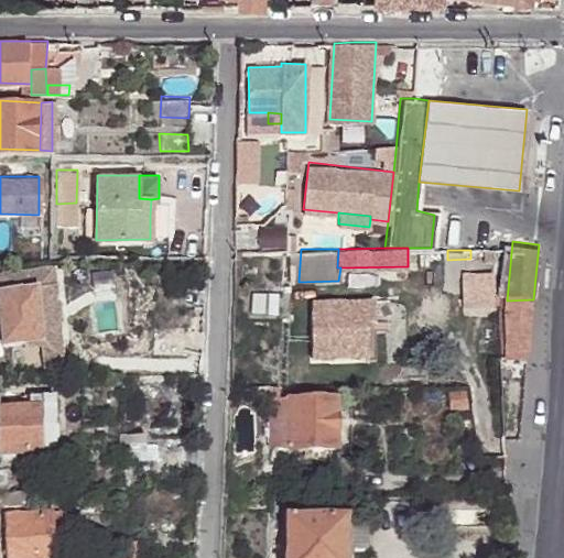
[(0,283),(7,283),(7,288),(38,285),(54,284),(53,267),(0,271),(0,283)]
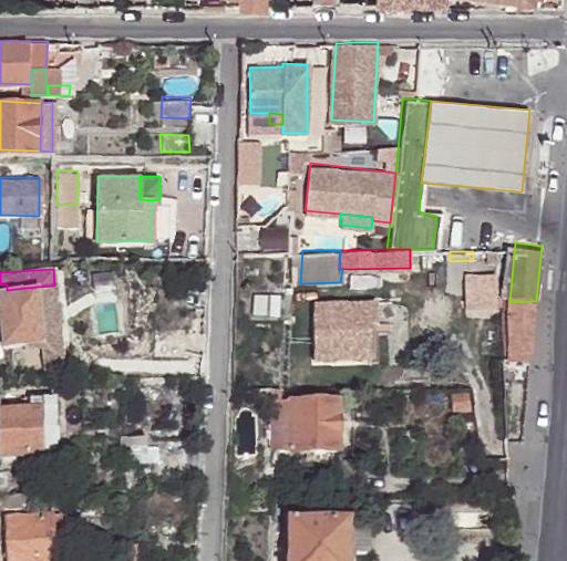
[(38,287),(41,339),(41,355),(61,354),(54,286),(38,287)]
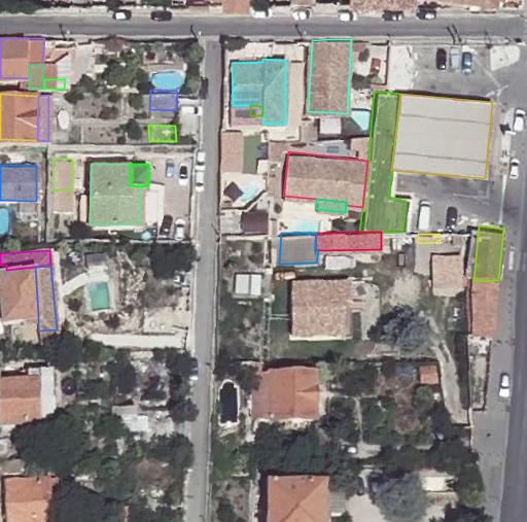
[(0,309),(0,318),(38,315),(35,267),(6,270),(0,270),(0,309)]
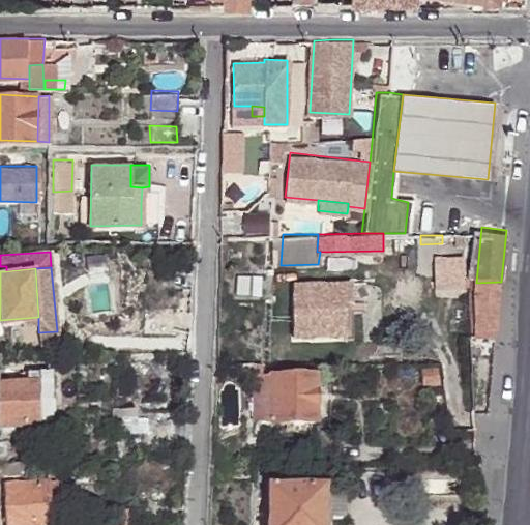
[(294,334),(345,332),(344,301),(353,301),(354,281),(295,282),(294,334)]
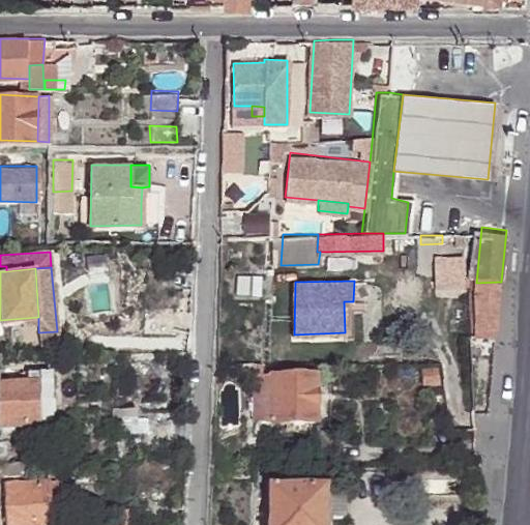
[(478,336),(497,336),(501,282),(476,283),(478,336)]
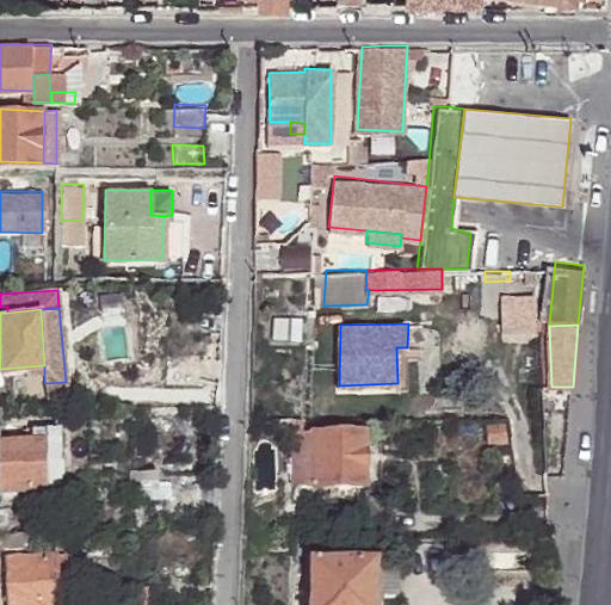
[(526,345),(539,346),(541,338),(541,333),(528,334),(526,345)]
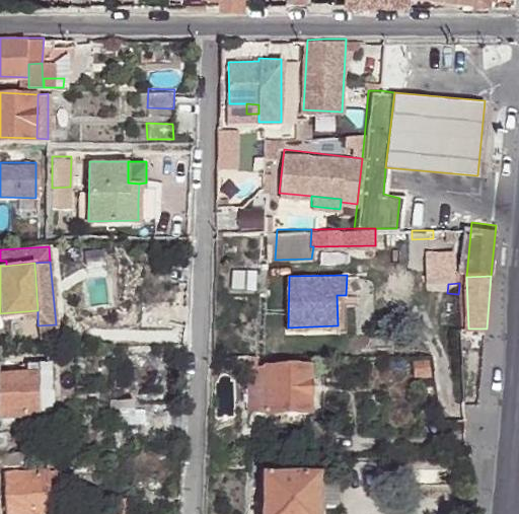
[(249,408),(268,409),(268,364),(252,363),(249,408)]
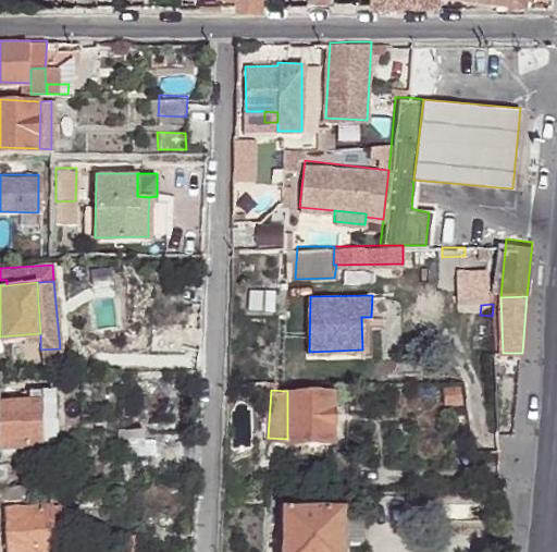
[(287,391),(287,439),(332,440),(334,390),(287,391)]
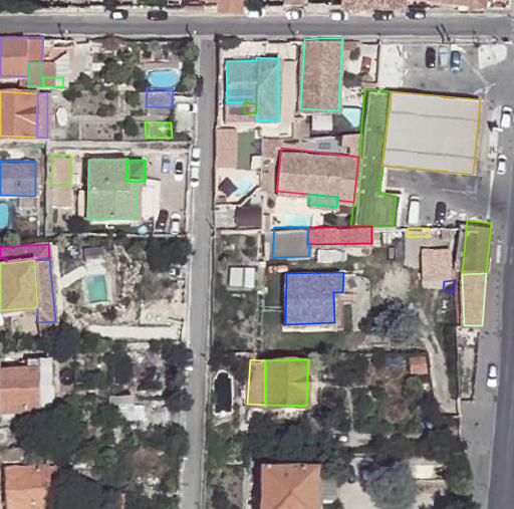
[(308,359),(306,406),(319,406),(319,360),(308,359)]
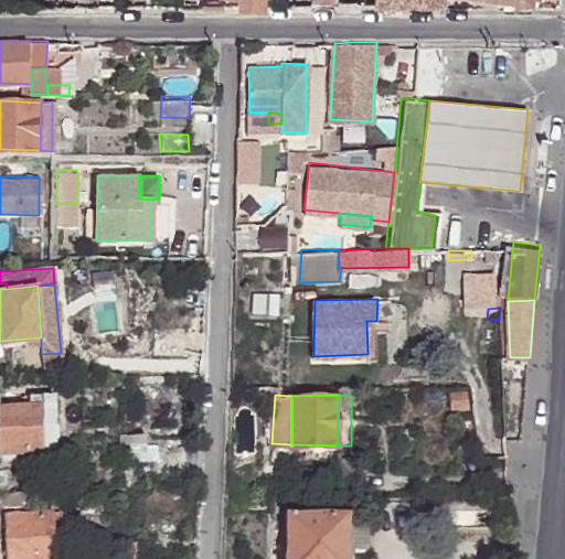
[(36,397),(36,405),(38,450),(45,450),(48,398),(36,397)]
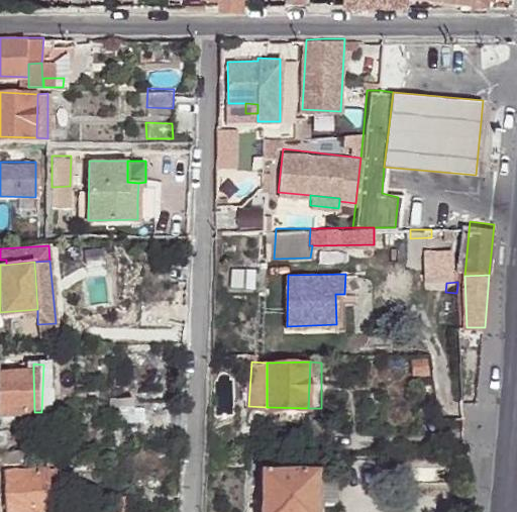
[(0,370),(0,411),(9,412),(26,411),(34,412),(33,371),(0,370)]
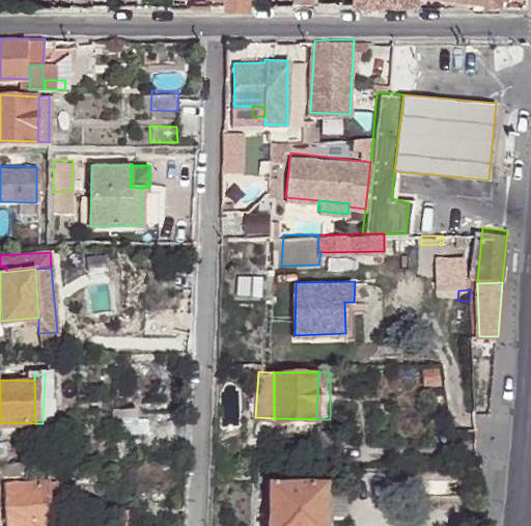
[(142,430),(141,408),(110,409),(111,432),(142,430)]
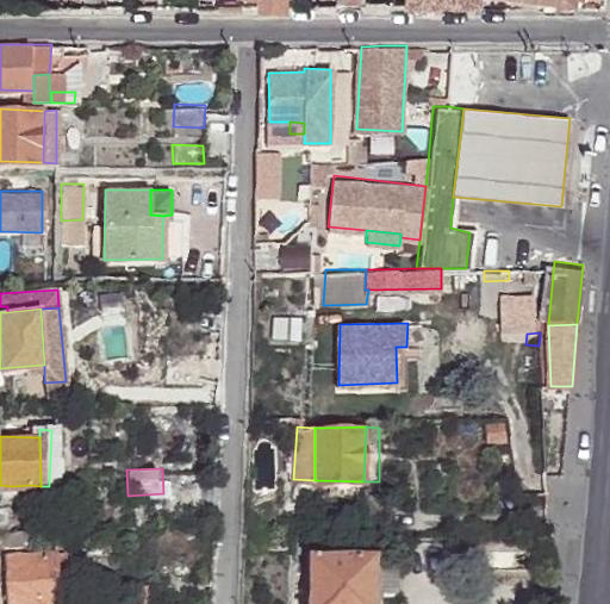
[(31,485),(11,486),(10,500),(30,502),(31,485)]
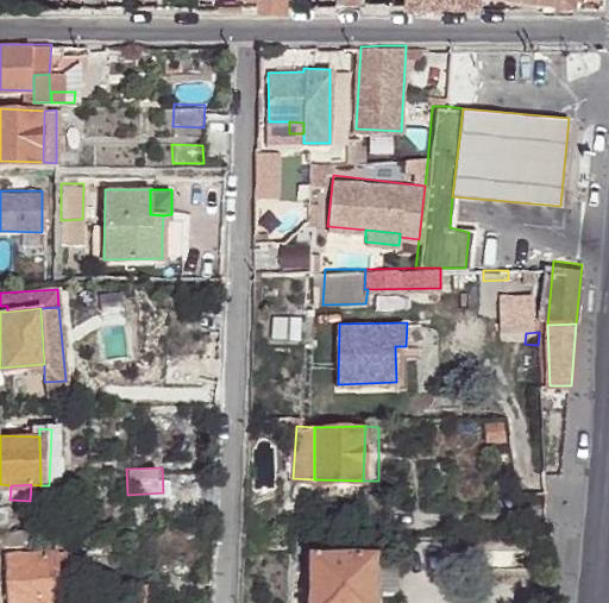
[(0,534),(26,534),(27,523),(0,523),(0,534)]
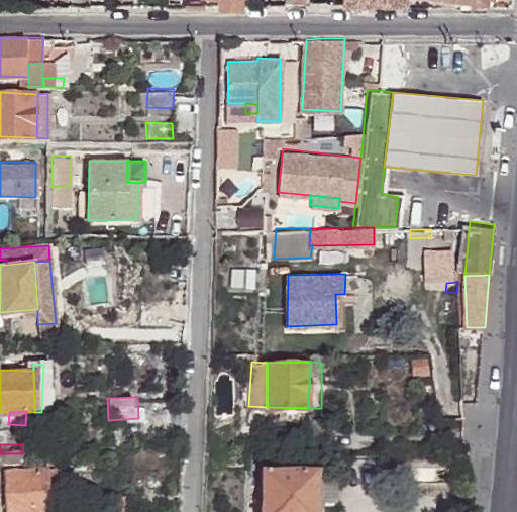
[(1,511),(44,511),(46,511),(45,467),(0,469),(1,511)]
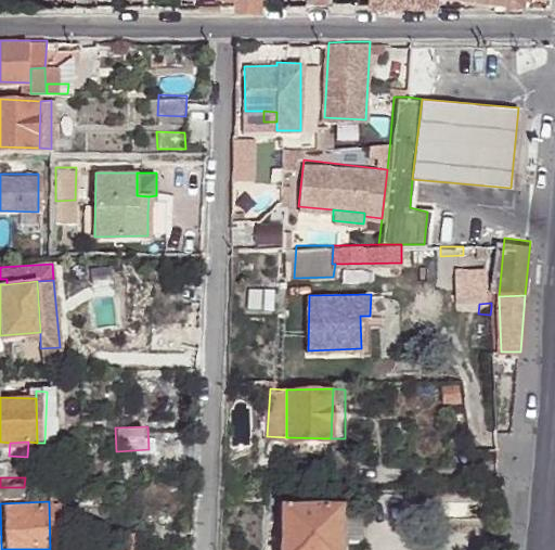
[(49,501),(50,549),(60,549),(59,501),(49,501)]
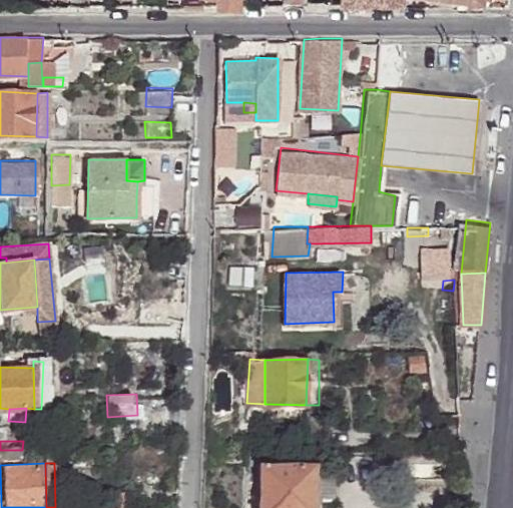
[(262,467),(247,466),(247,477),(255,478),(262,478),(262,467)]
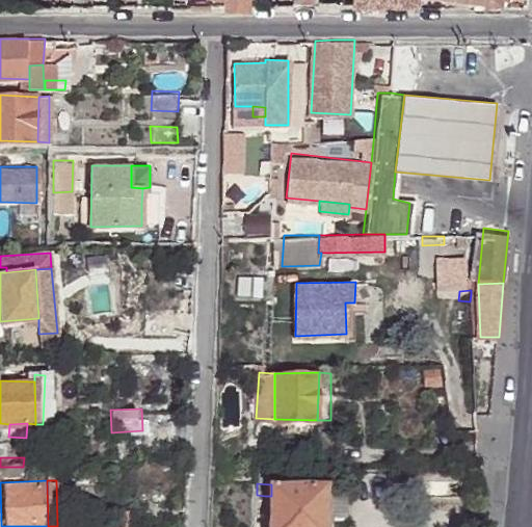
[(327,485),(271,484),(271,496),(271,526),(318,526),(319,517),(325,517),(327,492),(327,485)]
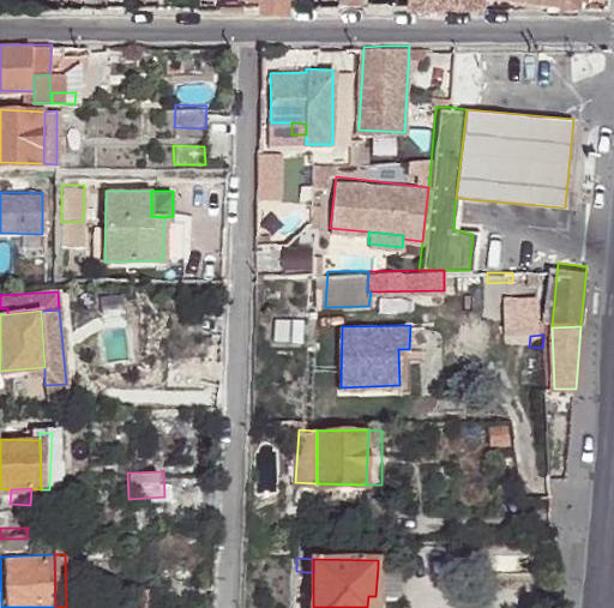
[(398,567),(378,567),(375,596),(397,596),(398,567)]
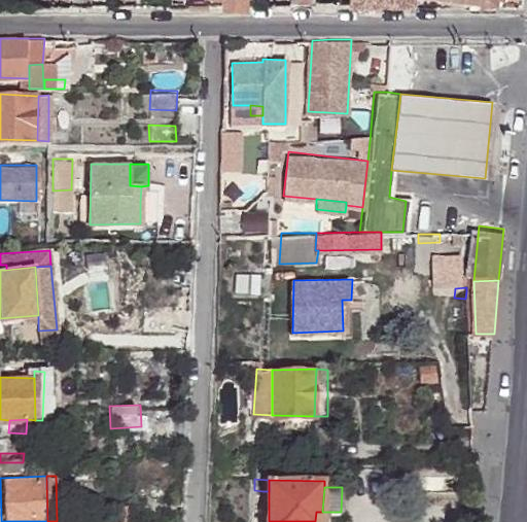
[(254,490),(253,521),(260,521),(262,491),(254,490)]
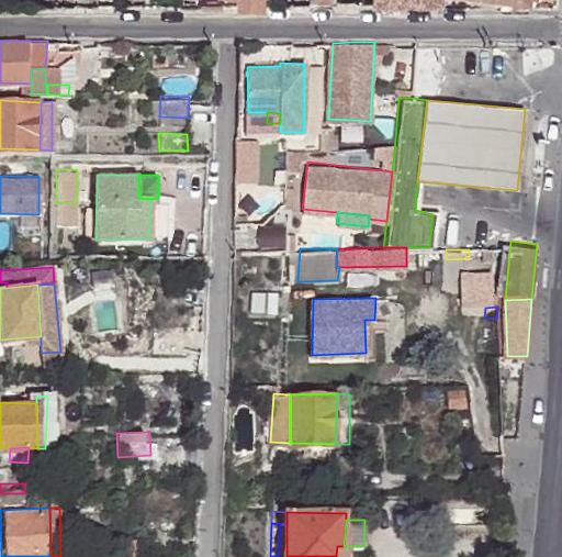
[(116,539),(116,556),(131,556),(131,539),(116,539)]
